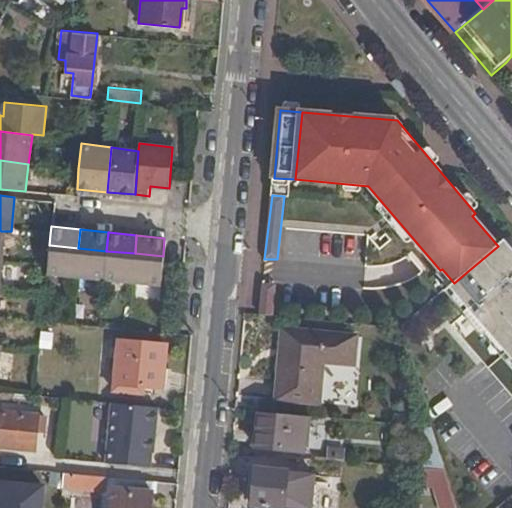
[(511,275),(511,249),(504,241),(498,246),(468,271),(488,295),(511,275)]
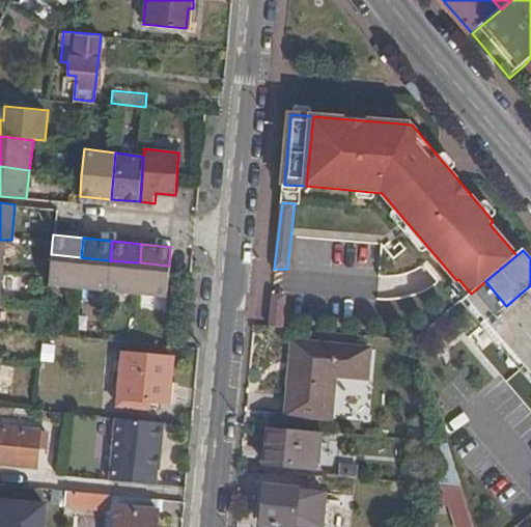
[(81,257),(52,254),(50,272),(49,283),(79,285),(81,257)]
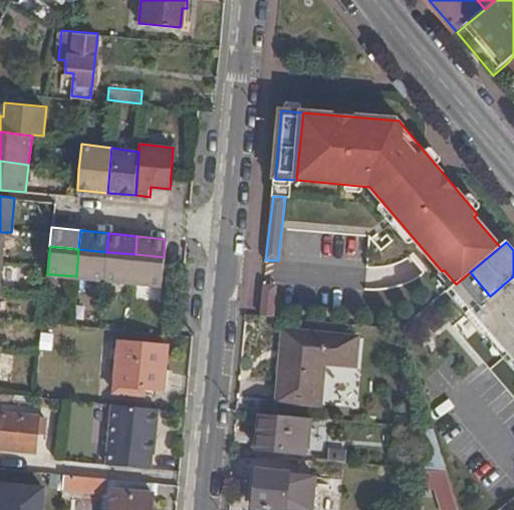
[(106,252),(78,249),(76,276),(104,279),(106,252)]
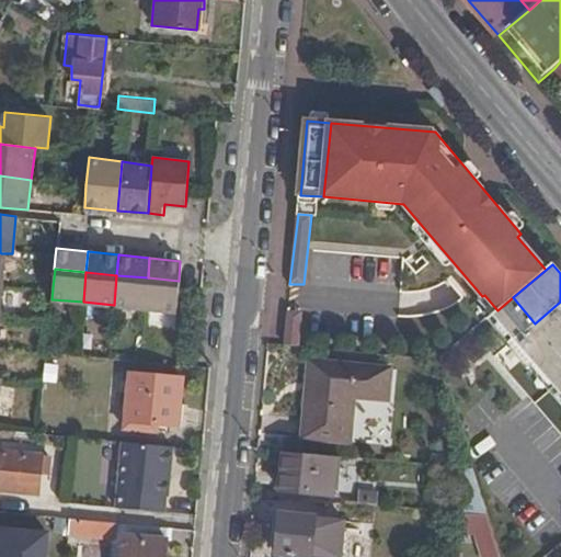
[(148,277),(116,275),(114,305),(146,308),(148,277)]
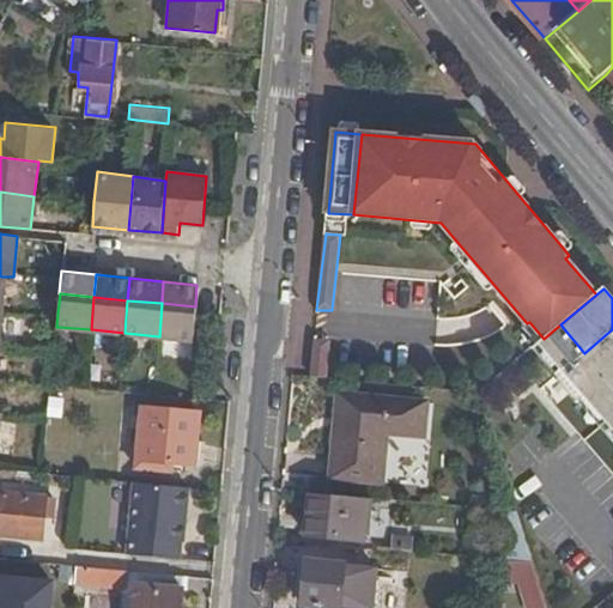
[(195,306),(162,303),(159,336),(192,339),(195,306)]
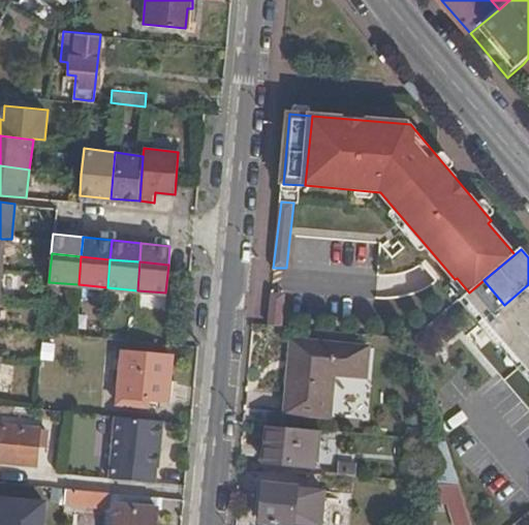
[(465,297),(528,371),(528,284),(504,305),(484,280),(469,292),(465,297)]
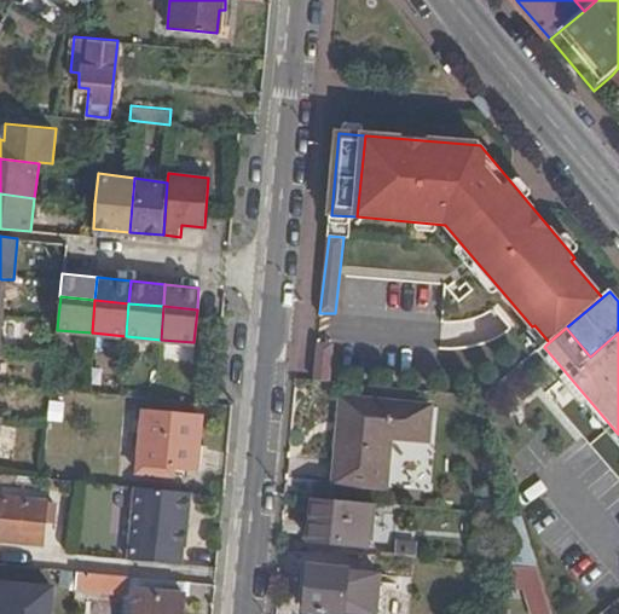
[(333,339),(318,337),(314,380),(329,381),(333,339)]
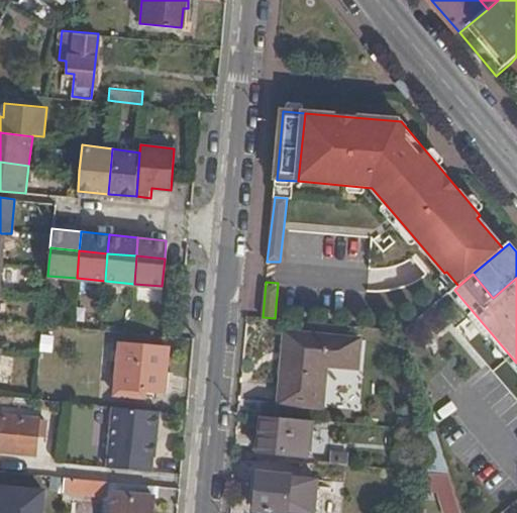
[(357,367),(360,339),(287,331),(280,403),(322,407),(327,364),(357,367)]
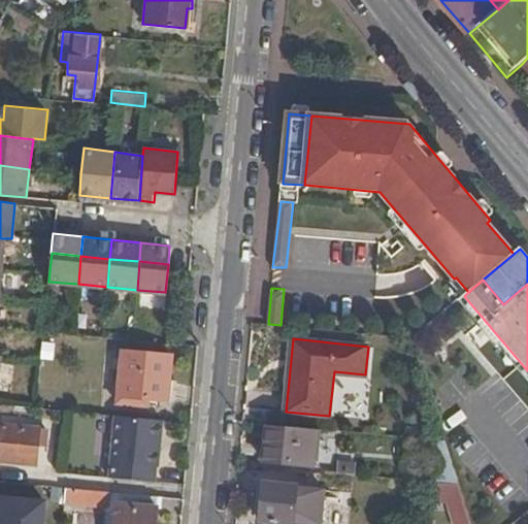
[(167,400),(171,357),(124,352),(118,403),(140,405),(141,398),(167,400)]
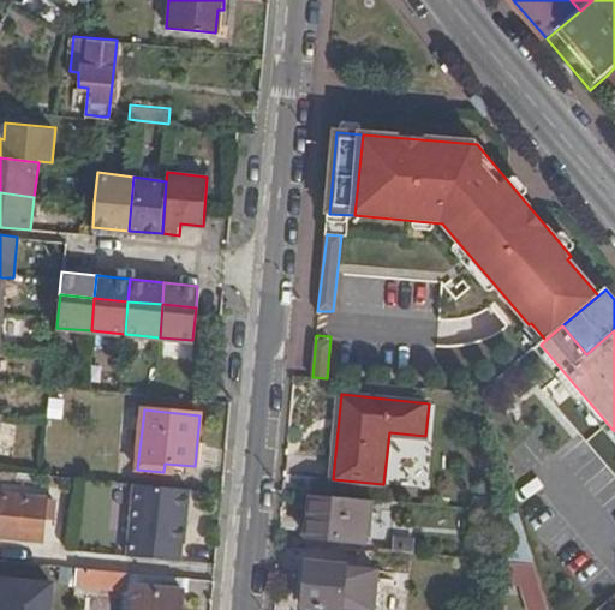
[(136,484),(127,573),(137,574),(180,579),(190,489),(136,484)]
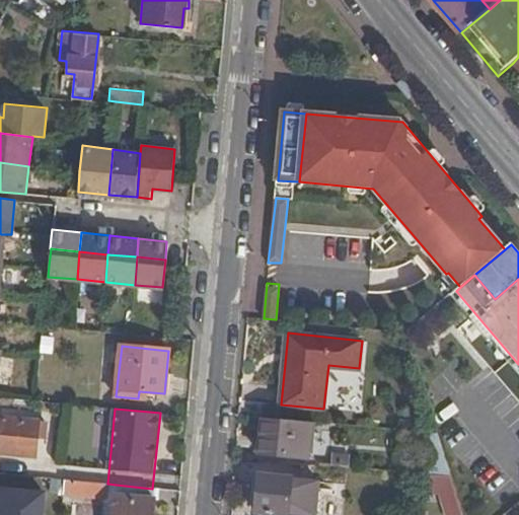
[(290,452),(306,452),(309,422),(265,418),(261,454),(290,457),(290,452)]
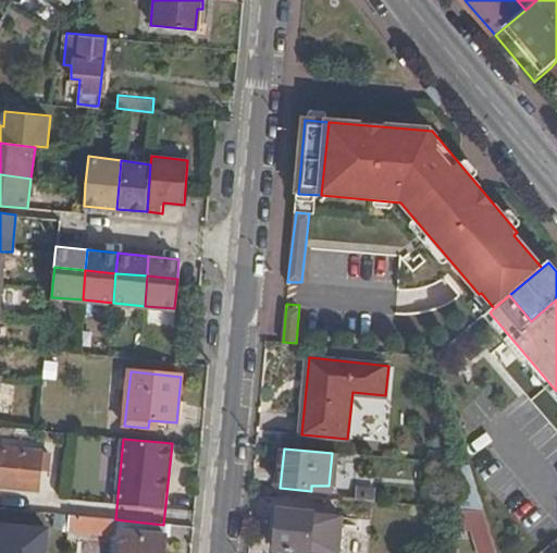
[(37,491),(41,454),(3,450),(0,487),(37,491)]
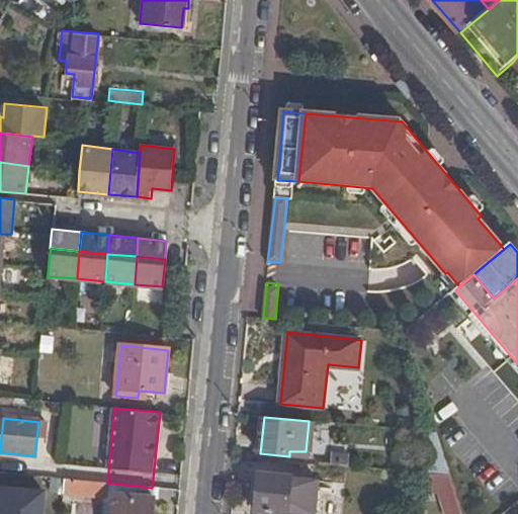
[(434,431),(415,429),(410,474),(428,476),(449,478),(434,431)]
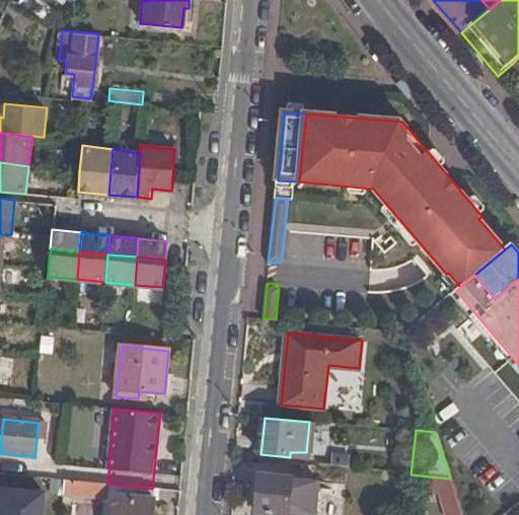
[(345,453),(327,451),(325,465),(343,467),(345,453)]
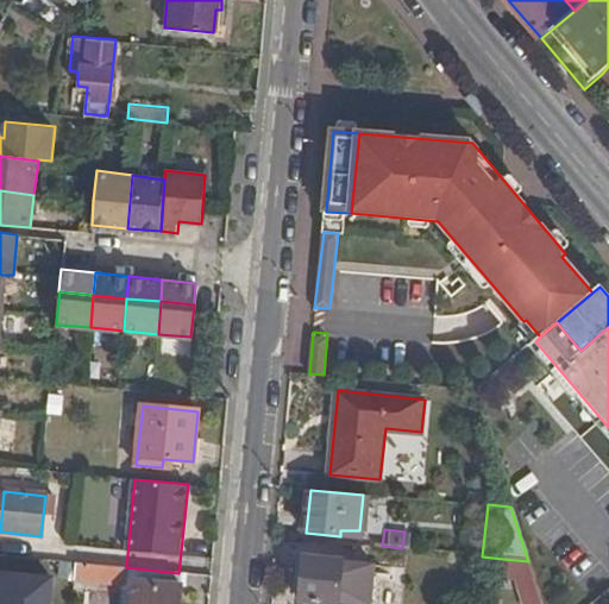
[(45,577),(86,580),(123,584),(124,567),(16,557),(14,566),(45,577)]
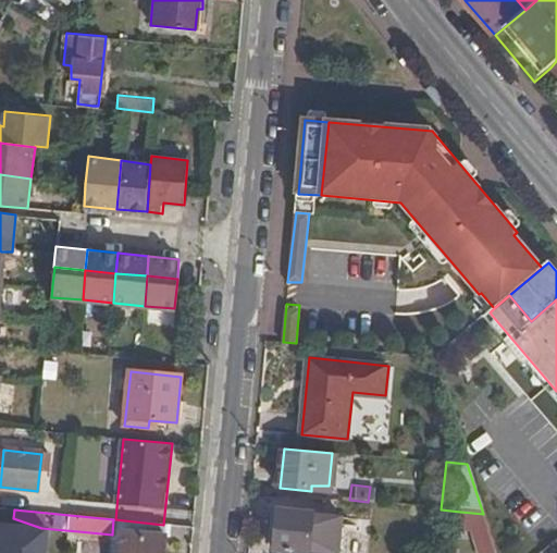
[(312,513),(280,510),(274,552),(308,552),(310,539),(318,540),(319,530),(311,529),(312,513)]
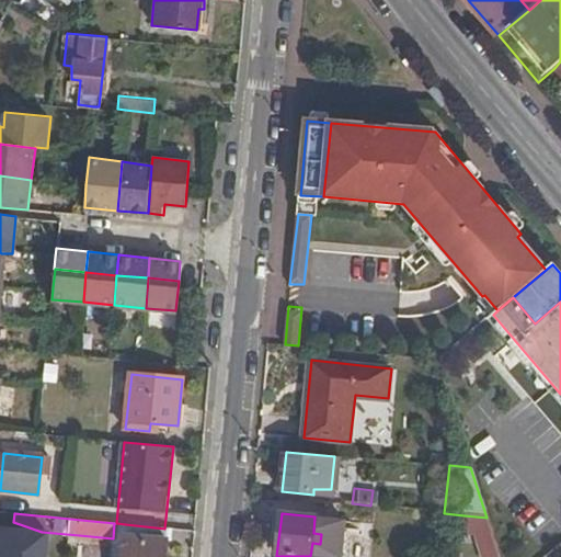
[(476,535),(483,556),(500,556),(487,518),(464,515),(461,533),(476,535)]
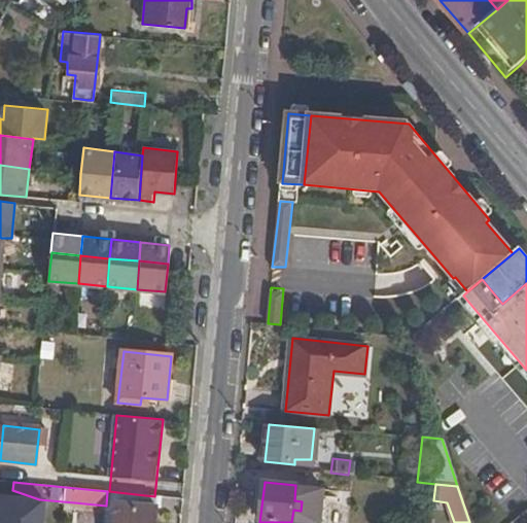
[(107,491),(106,506),(104,522),(114,522),(116,503),(117,492),(109,491),(107,491)]
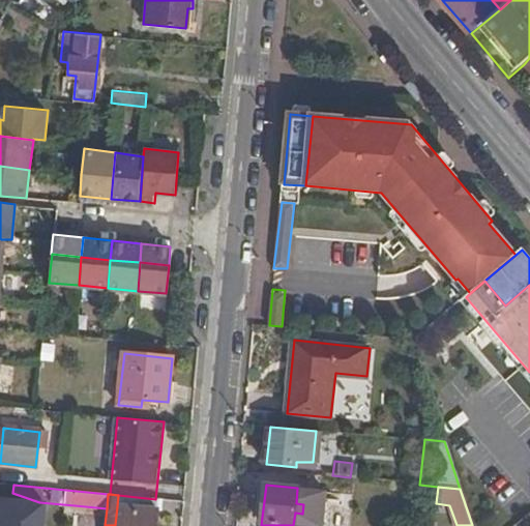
[(155,499),(118,495),(117,506),(156,510),(158,499),(155,499)]
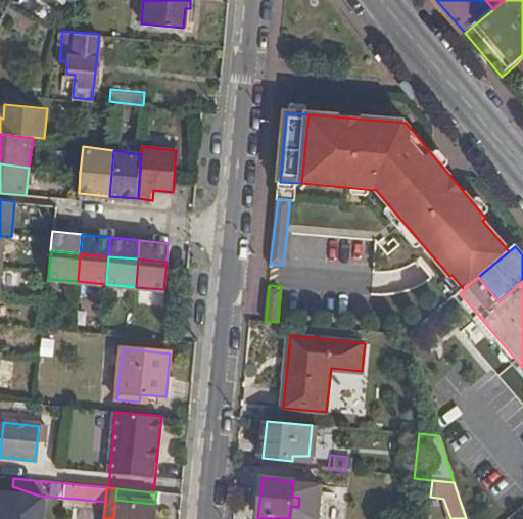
[(115,500),(113,518),(152,518),(154,504),(115,500)]
